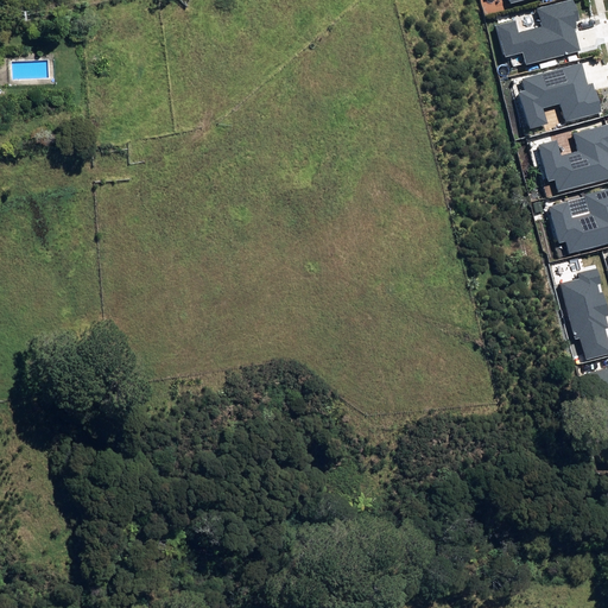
[(514,20),(496,25),(505,57),(523,52),(526,65),(580,51),(574,29),(580,27),(572,0),(571,0),(538,10),(543,26),(518,33),(514,20)]
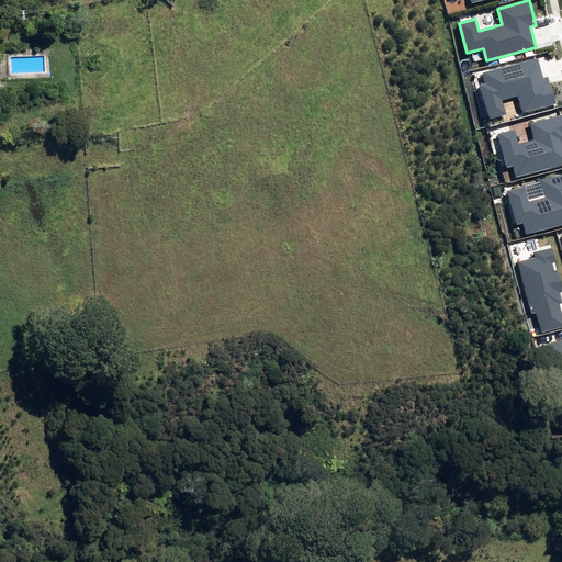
[(486,83),(481,85),(490,119),(506,114),(502,100),(519,96),(524,112),(555,103),(549,77),(543,79),(538,58),(483,72),(486,83)]
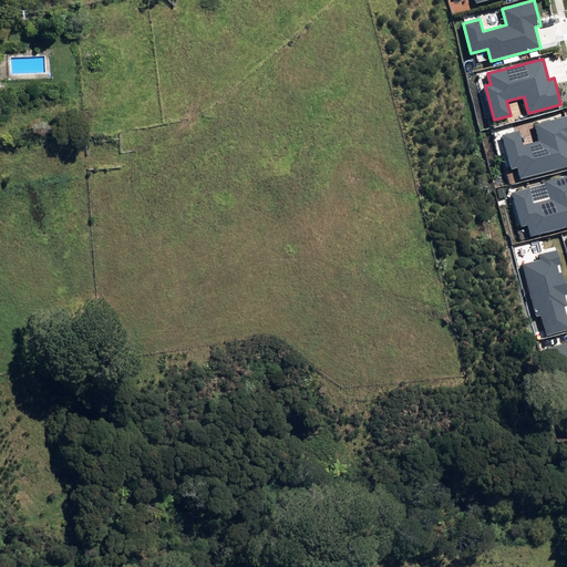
[(519,132),(503,136),(512,168),(518,166),(522,178),(566,166),(566,115),(536,124),(540,141),(524,145),(519,132)]
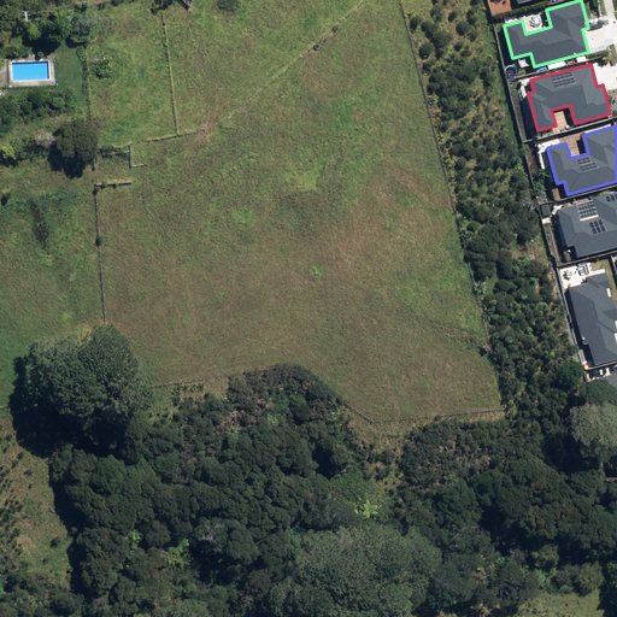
[(576,205),(557,211),(566,246),(574,245),(577,258),(616,247),(616,191),(593,198),(598,216),(581,221),(576,205)]
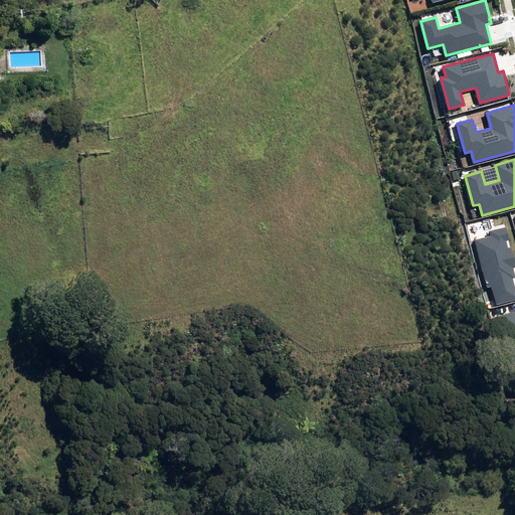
[(491,236),(475,240),(488,287),(491,286),(497,305),(514,300),(514,288),(512,278),(514,278),(512,268),(514,267),(514,264),(505,227),(490,231),(491,236)]
